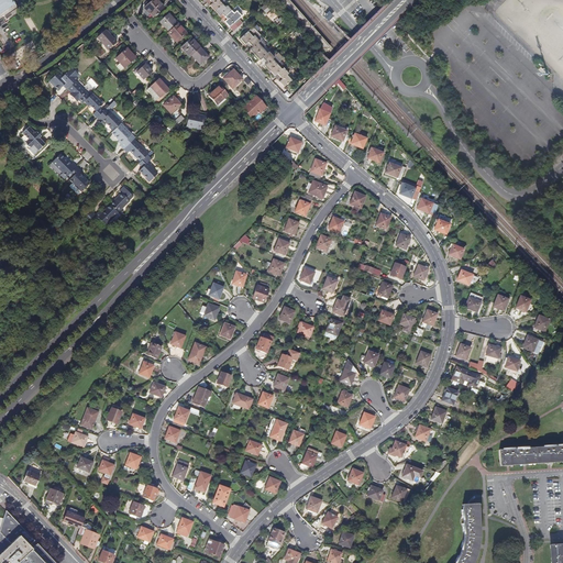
[(0,0),(0,19),(18,8),(14,2),(12,0),(0,0)]
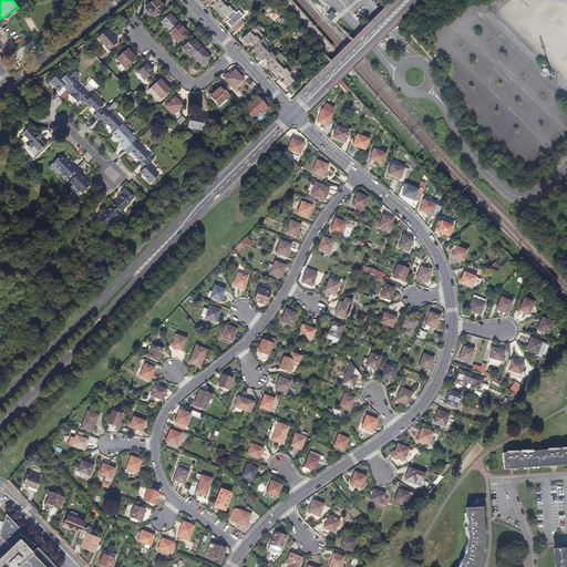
[(154,18),(165,8),(157,0),(152,0),(152,1),(151,0),(148,0),(147,2),(148,3),(145,7),(154,18)]
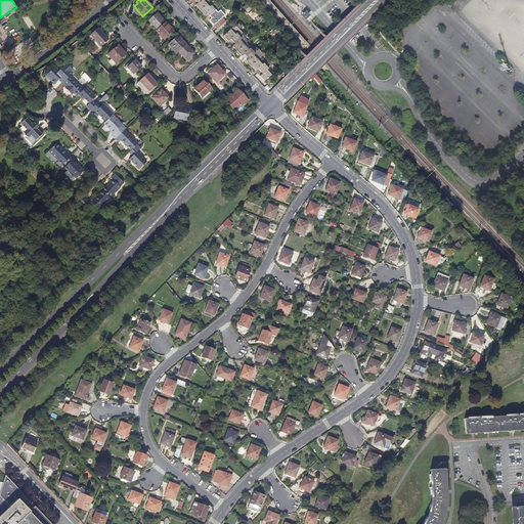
[(200,9),(207,3),(209,1),(207,0),(194,0),(198,2),(195,5),(200,9)]
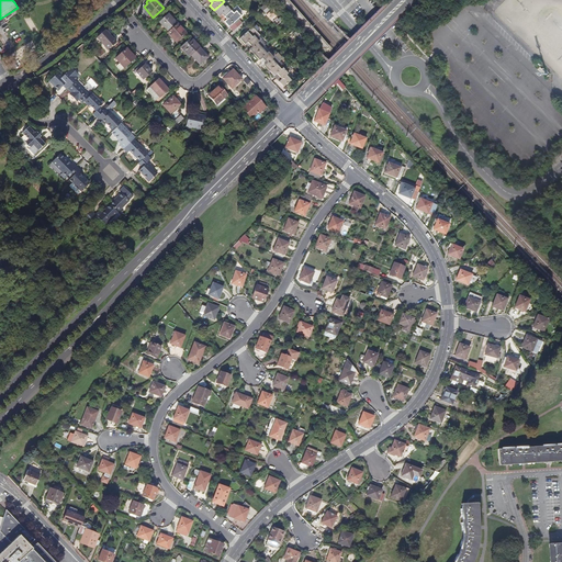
[(280,0),(284,6),(314,38),(321,46),(326,52),(332,47),(290,0),(280,0)]
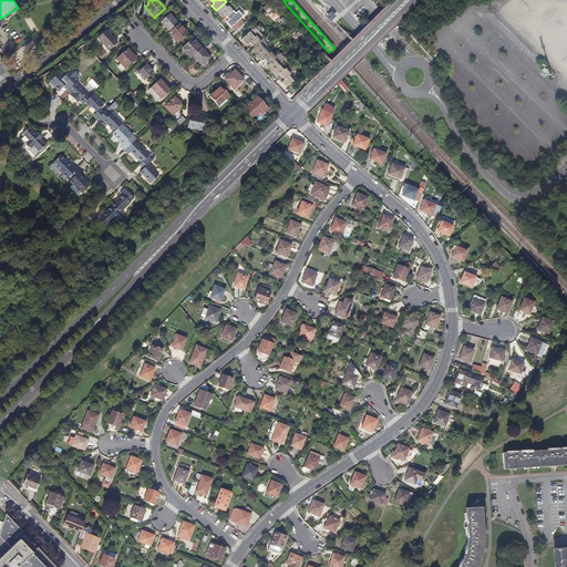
[(269,2),(264,8),(268,13),(275,7),(269,2)]
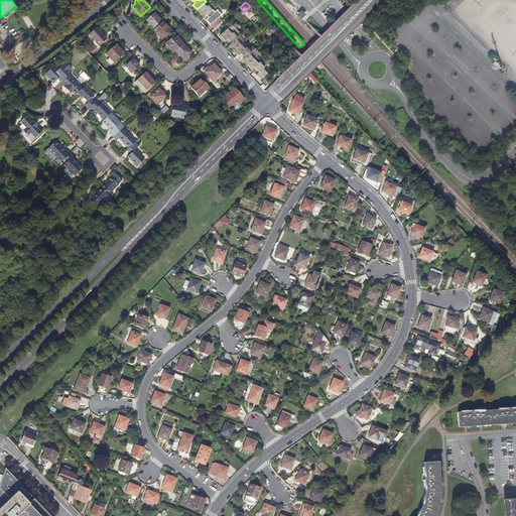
[(204,12),(206,14),(212,9),(208,4),(207,6),(204,3),(197,9),(202,14),(204,12)]
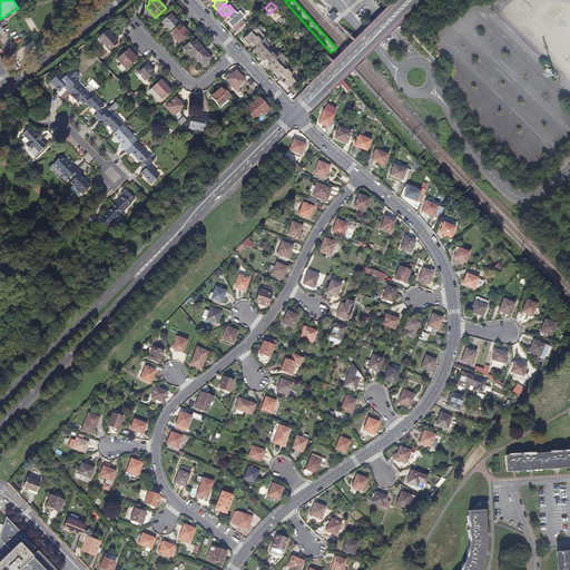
[(237,12),(234,10),(227,16),(224,18),(232,27),(242,18),(245,16),(239,10),(237,12)]
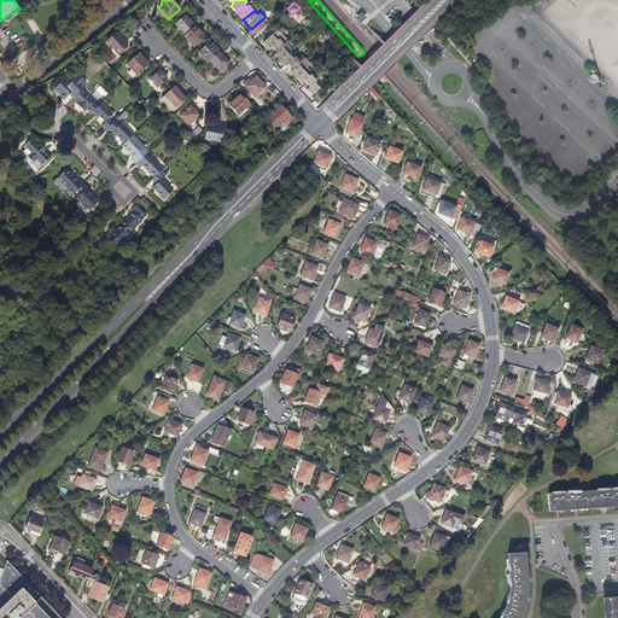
[(361,13),(356,18),(361,23),(366,18),(361,13)]
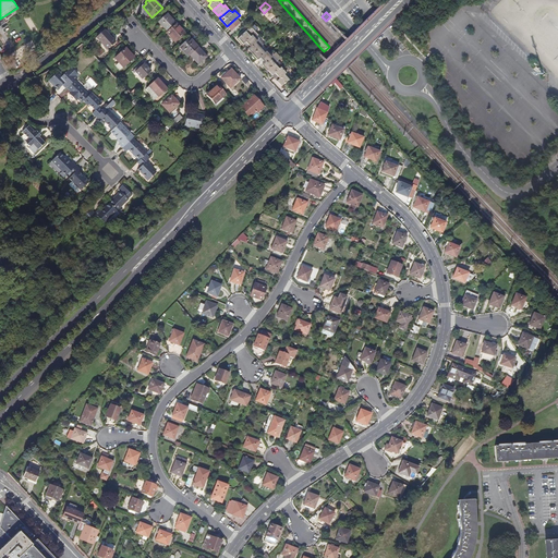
[(168,32),(176,24),(167,14),(159,22),(168,32)]
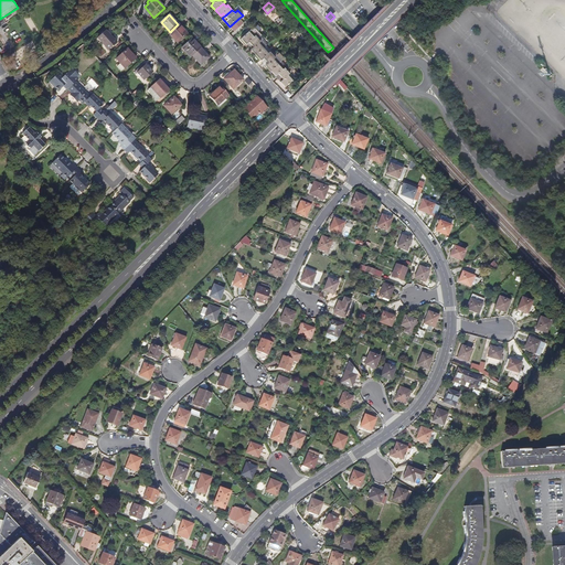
[(283,17),(275,22),(279,27),(284,23),(283,22),(285,20),(283,17)]
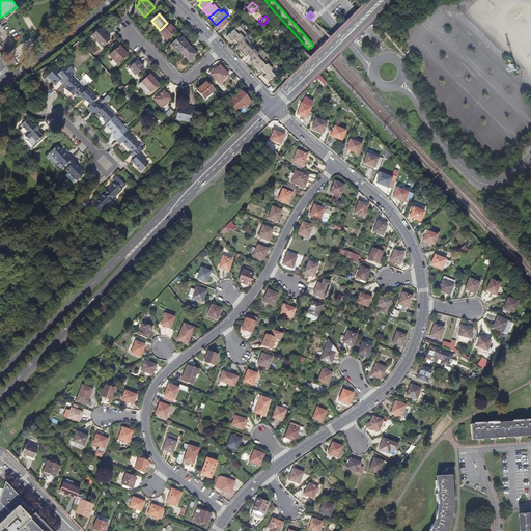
[(225,17),(216,25),(220,29),(229,22),(225,17)]
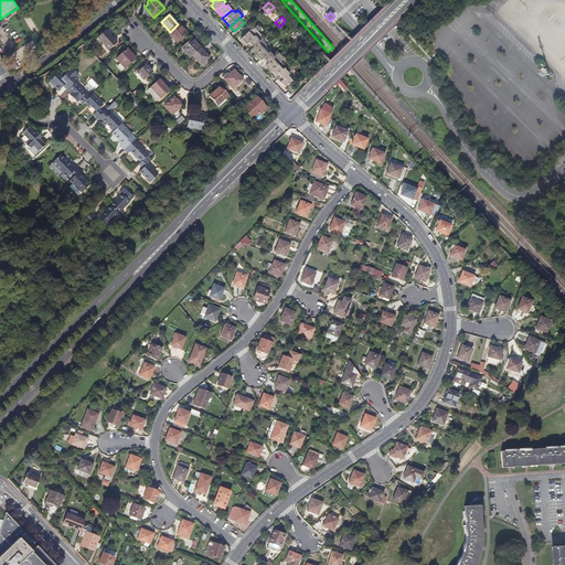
[(170,32),(169,33),(177,42),(185,34),(181,29),(182,28),(178,24),(170,32)]
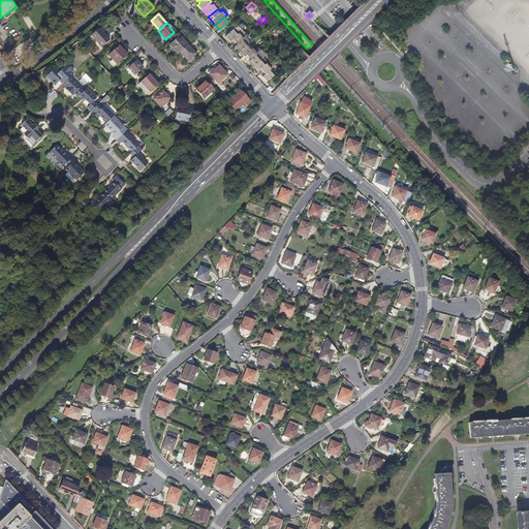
[(232,43),(234,42),(235,41),(243,34),(244,33),(238,25),(225,36),(232,43)]
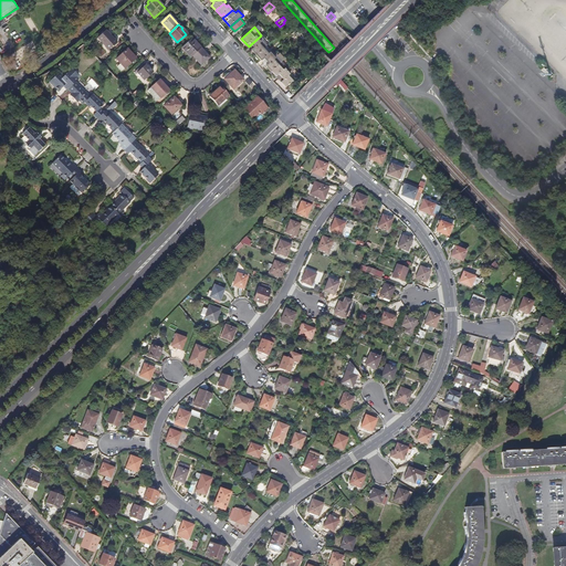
[(108,50),(117,42),(106,31),(98,38),(108,50)]
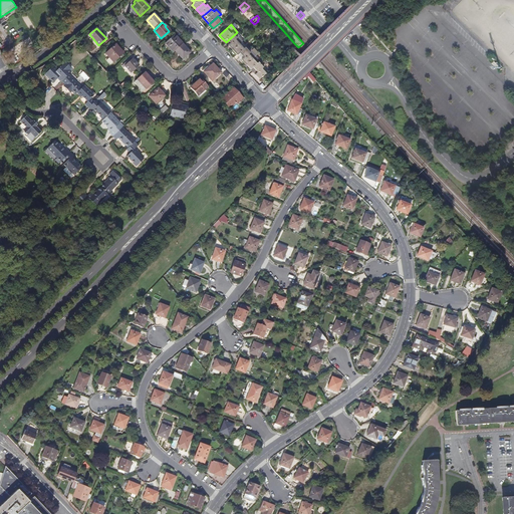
[(233,50),(240,43),(242,41),(238,36),(239,35),(236,33),(228,40),(231,43),(229,44),(228,45),(233,50)]
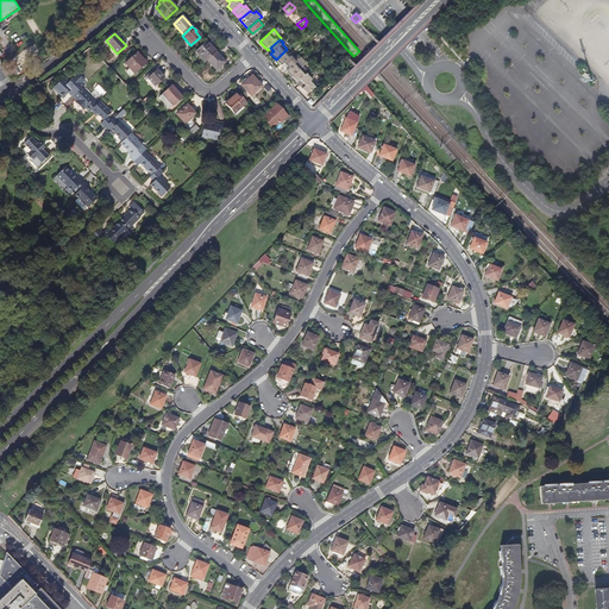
[(206,62),(208,60),(217,52),(207,42),(196,52),(206,62)]
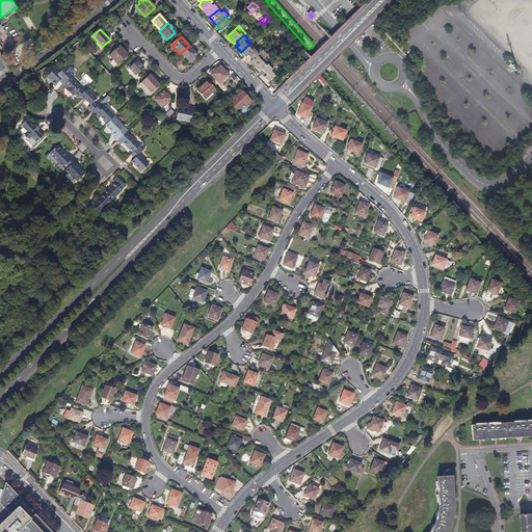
[(250,57),(258,50),(256,47),(253,50),(248,45),(241,52),(245,57),(248,55),(250,57)]
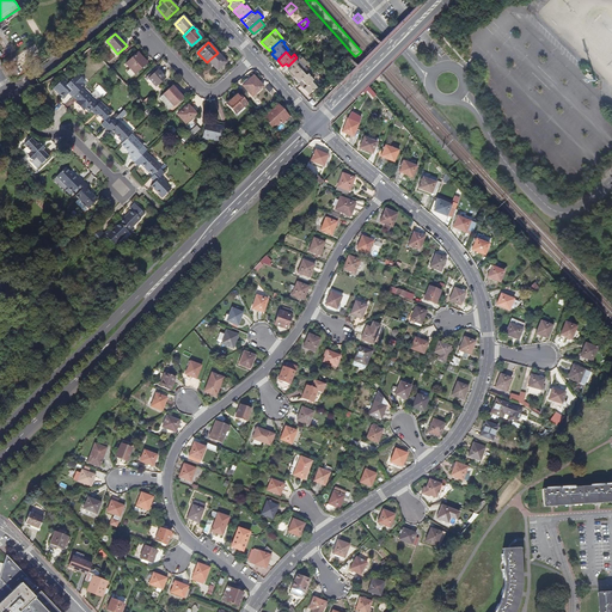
[(132,77),(147,62),(138,53),(126,63),(130,69),(128,73),(132,77)]
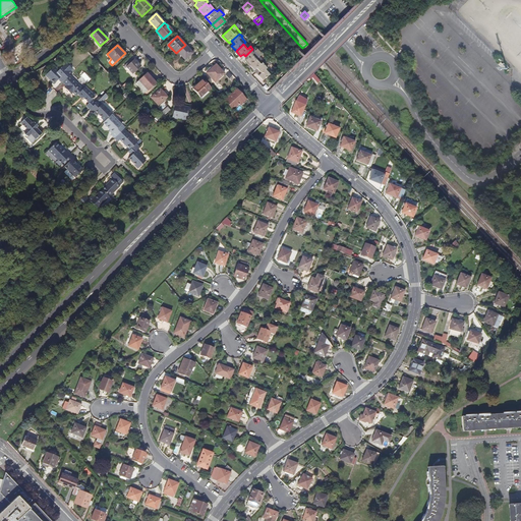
[(193,53),(185,45),(178,51),(185,60),(193,53)]
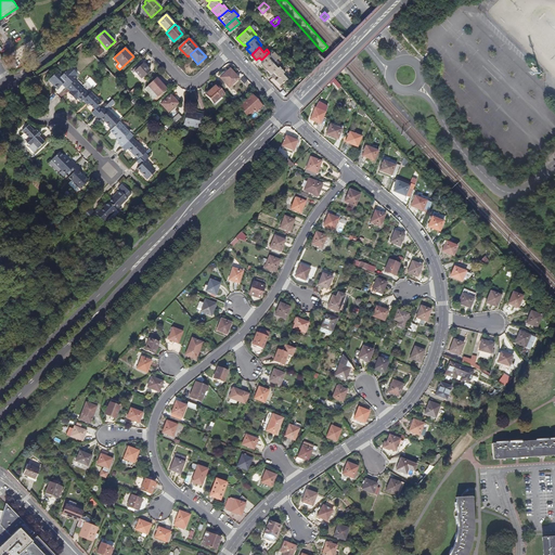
[(266,69),(273,63),(269,57),(270,56),(272,55),(269,52),(261,60),(263,62),(260,64),(266,69)]
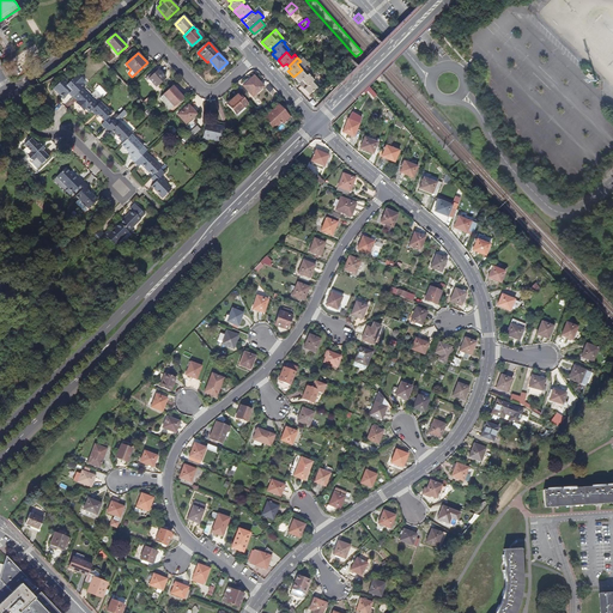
[(302,86),(304,83),(311,77),(315,73),(313,71),(310,72),(305,66),(304,67),(302,70),(293,77),(302,86)]
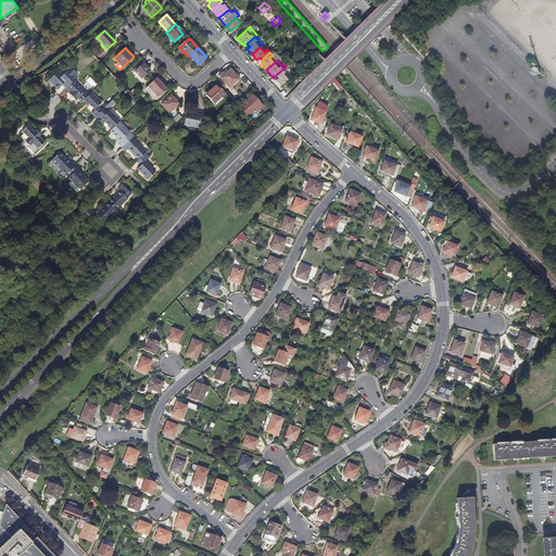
[(143,64),(142,65),(137,70),(136,67),(131,71),(134,73),(136,72),(141,78),(150,71),(143,64)]
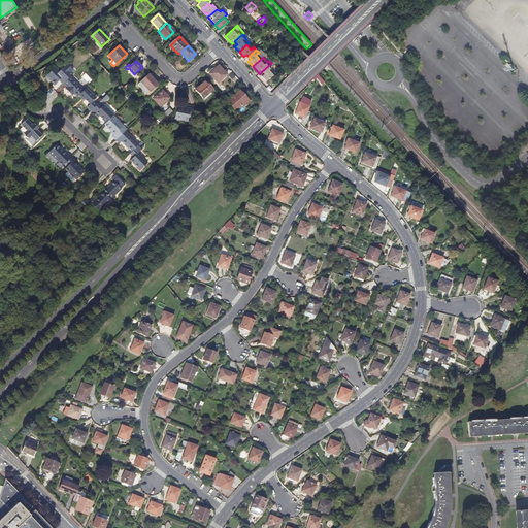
[(63,84),(64,84),(70,76),(73,74),(71,72),(73,70),(67,64),(59,72),(56,68),(46,76),(55,85),(60,80),(63,84)]
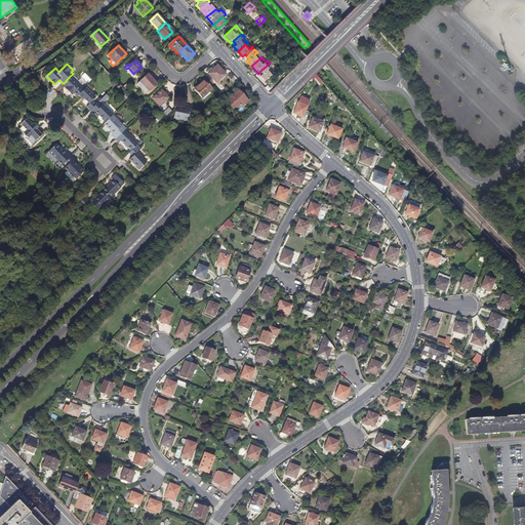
[(216,82),(227,74),(217,65),(208,73),(216,82)]
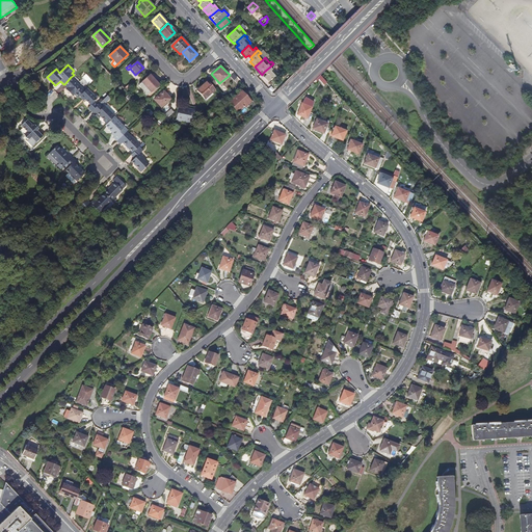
[(266,75),(264,77),(268,82),(275,75),(271,71),(273,69),(270,67),(264,72),(266,75)]
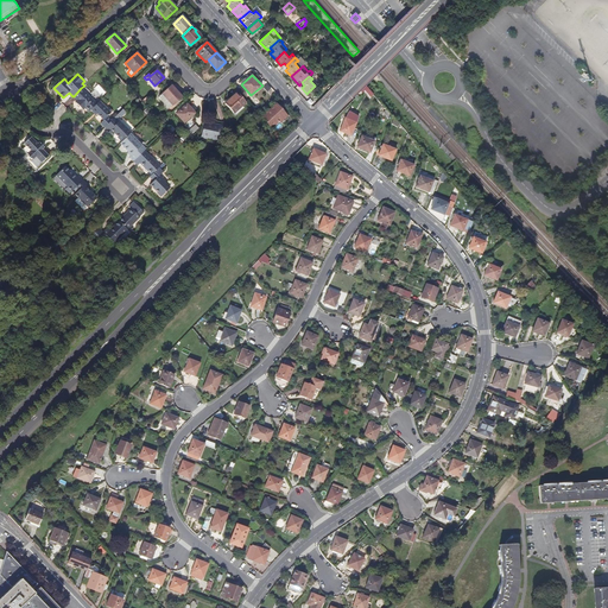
[(158,97),(169,108),(182,97),(171,86),(158,97)]
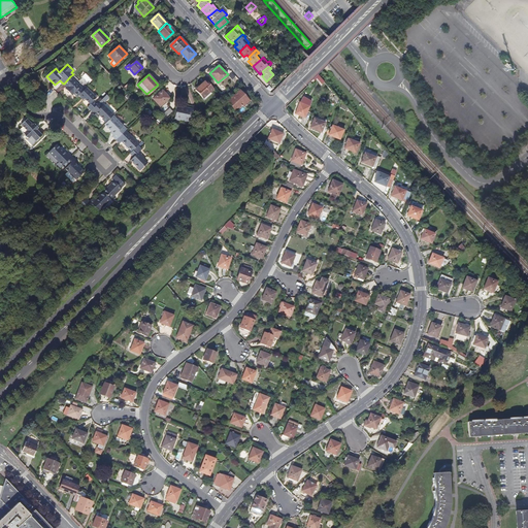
[(74,94),(77,97),(79,95),(85,91),(70,76),(64,84),(67,87),(70,90),(68,91),(72,95),(74,94)]
